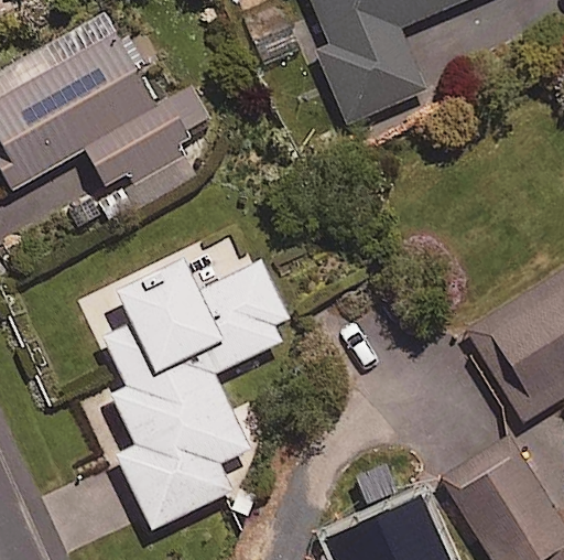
[(466,0),(310,0),(331,46),(316,53),(348,125),(426,90),(399,30),(466,0)]
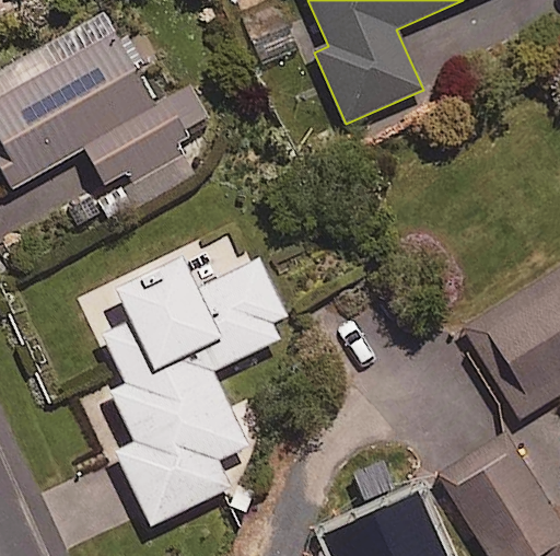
[(158,101),(106,9),(0,68),(0,169),(12,190),(84,149),(105,185),(123,175),(139,206),(194,175),(173,139),(203,122),(184,87),(158,101)]
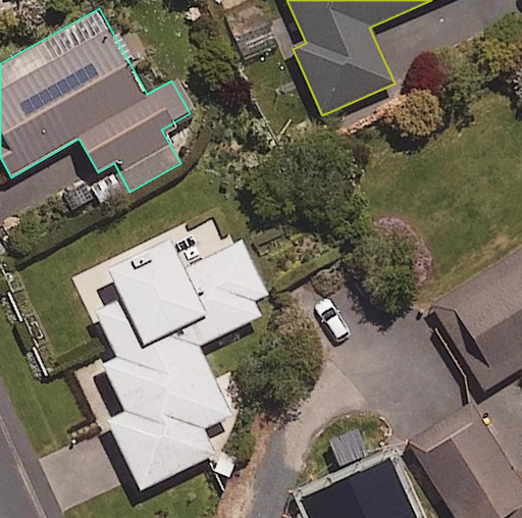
[(225,247),(213,222),(190,234),(188,228),(75,282),(113,358),(103,363),(127,413),(107,422),(141,489),(213,454),(201,430),(230,415),(197,347),(261,315),(253,300),(266,294),(240,240),(225,247)]
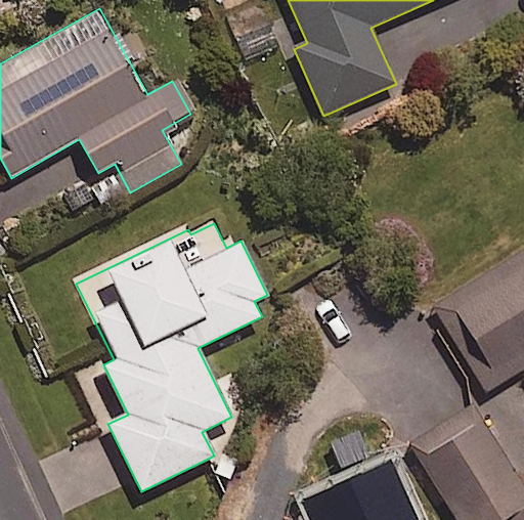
[(523,253),(435,310),(487,392),(523,367),(523,253)]
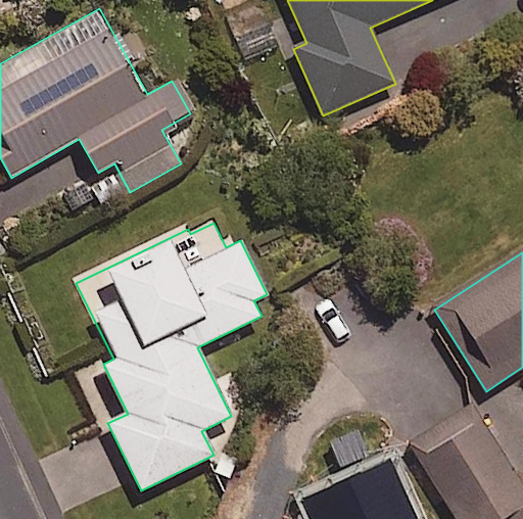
[(522,491),(480,420),(418,457),(456,518),(500,518),(522,505),(522,491)]
